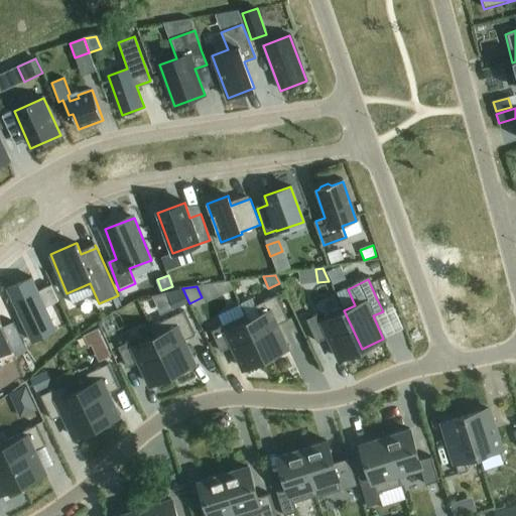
[(37,290),(12,300),(32,343),(56,332),(37,290)]
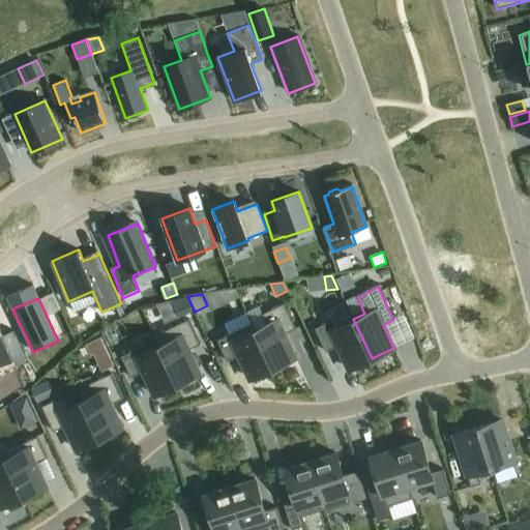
[(186,298),(170,302),(177,317),(185,313),(192,310),(186,298)]
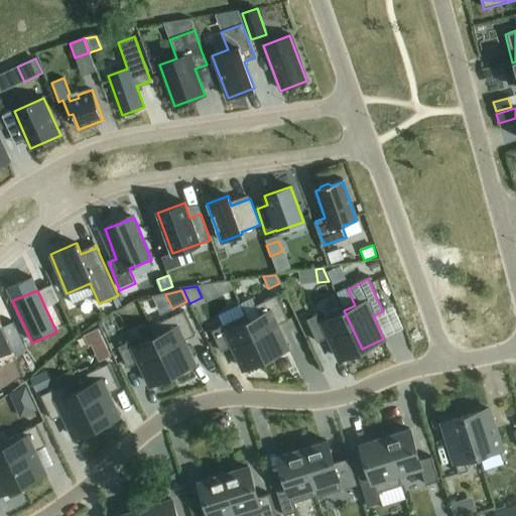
[(258,312),(245,318),(265,360),(286,349),(275,326),(288,319),(276,295),(255,306),(258,312)]
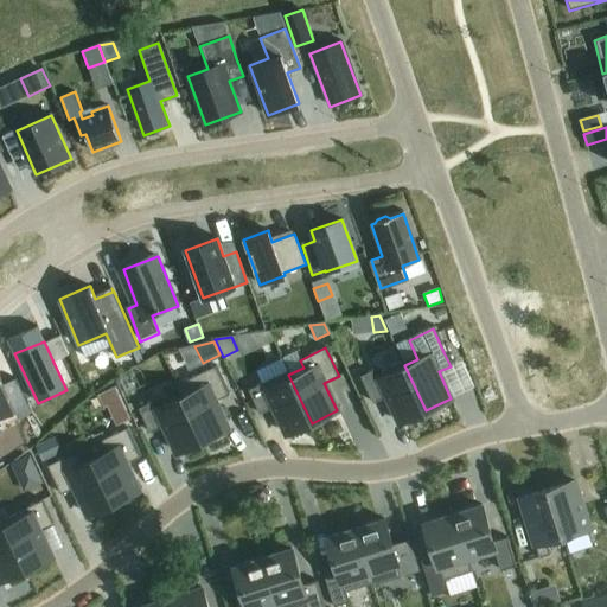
[(68,352),(57,356),(66,375),(76,370),(68,352)]
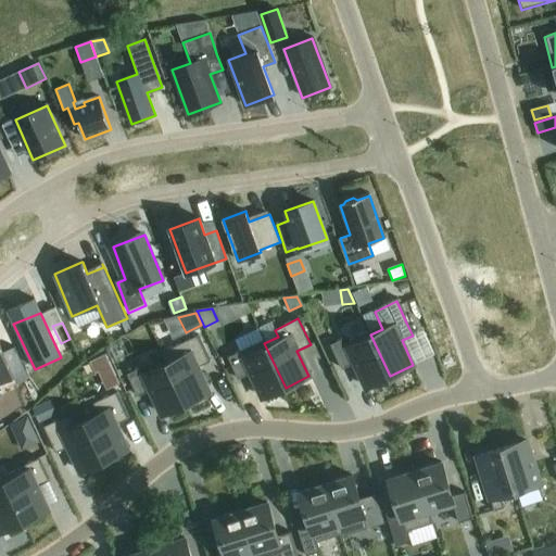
[(390,376),(370,335),(348,345),(344,338),(330,344),(342,369),(354,364),(366,388),(390,376)]
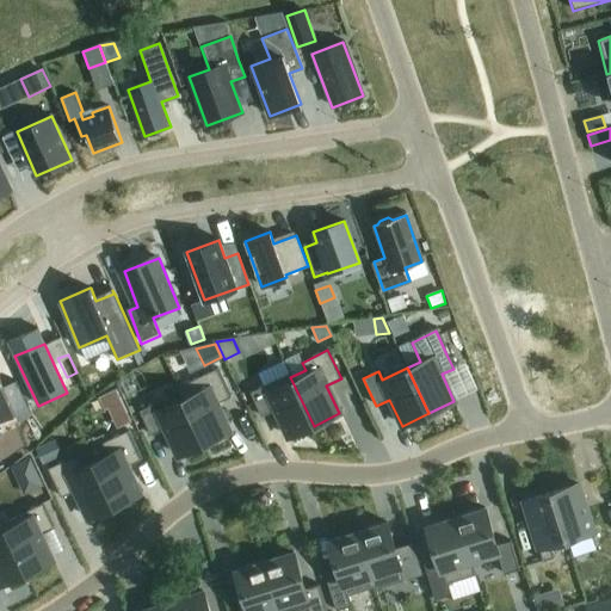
[(191,381),(178,387),(183,397),(204,443),(230,431),(217,402),(229,397),(216,369),(191,381)]
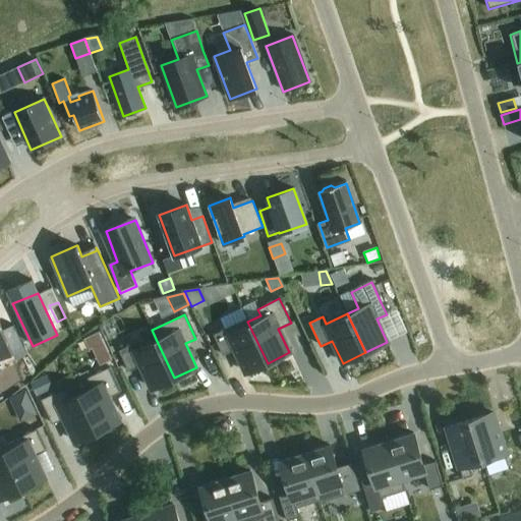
[(245,319),(213,334),(223,356),(234,350),(246,373),(268,363),(247,322),(245,319)]
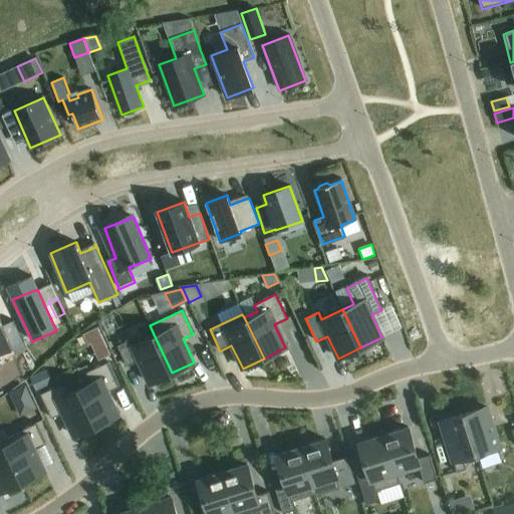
[(0,347),(7,344),(10,350),(16,347),(6,323),(0,325),(0,347)]
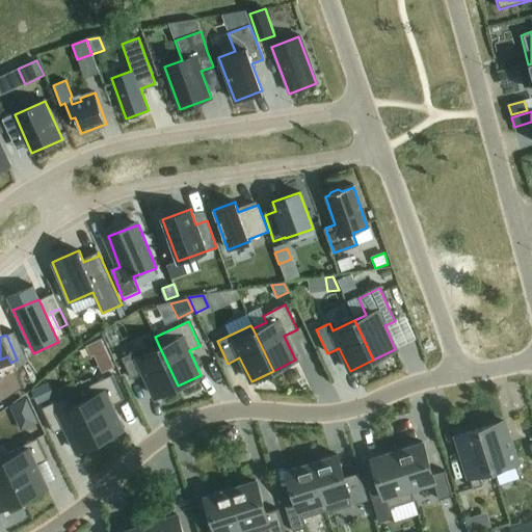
[(101,339),(92,343),(98,353),(94,355),(99,367),(111,361),(101,340),(101,339)]
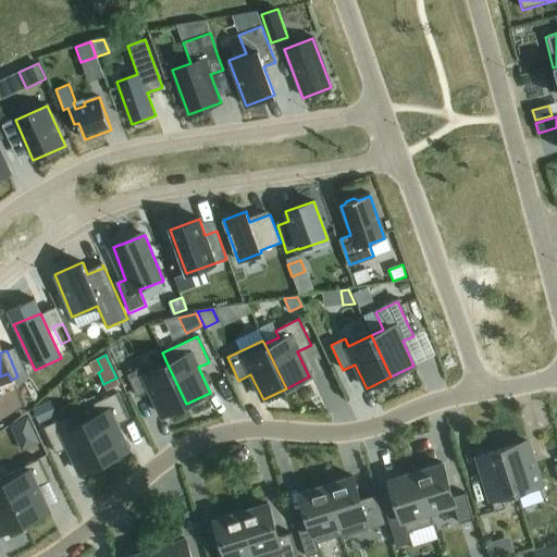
[(141,368),(127,374),(135,391),(138,397),(151,392),(162,416),(186,404),(166,362),(155,368),(144,373),(141,368)]
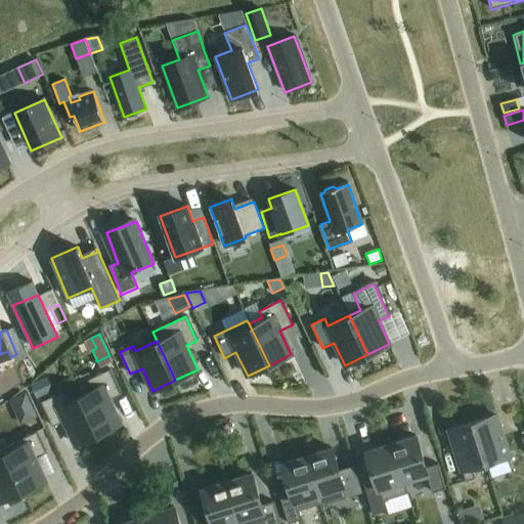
[(92,391),(80,397),(98,434),(120,423),(110,400),(121,394),(108,369),(87,380),(92,391)]
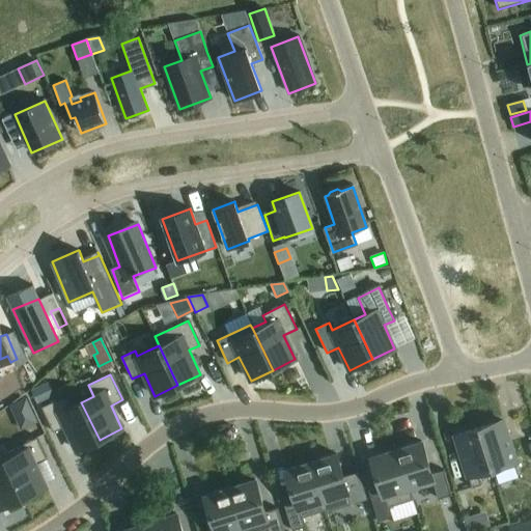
[(45,384),(32,389),(37,400),(50,395),(45,384)]
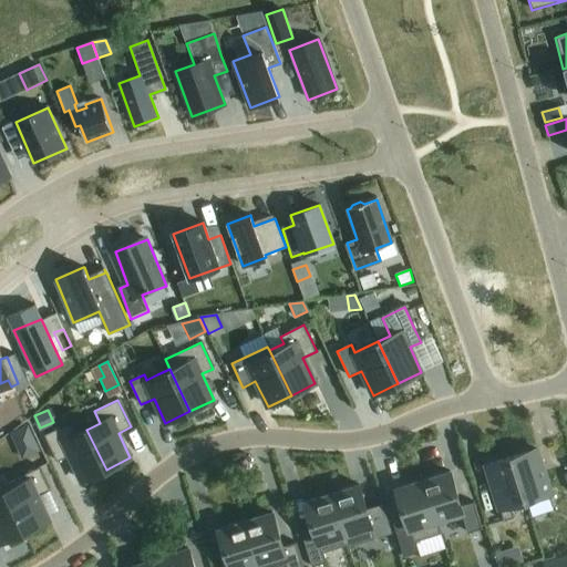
[(68,424),(44,435),(58,462),(70,456),(82,481),(106,470),(86,430),(73,436),(68,424)]
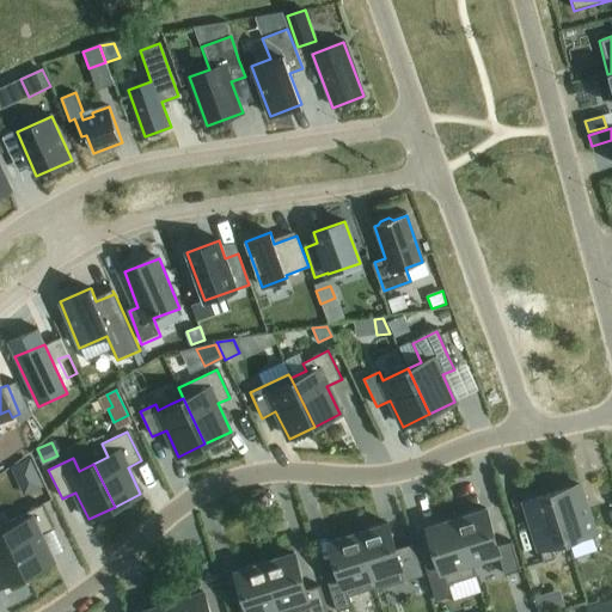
[(30,461),(12,470),(17,478),(35,470),(30,461)]
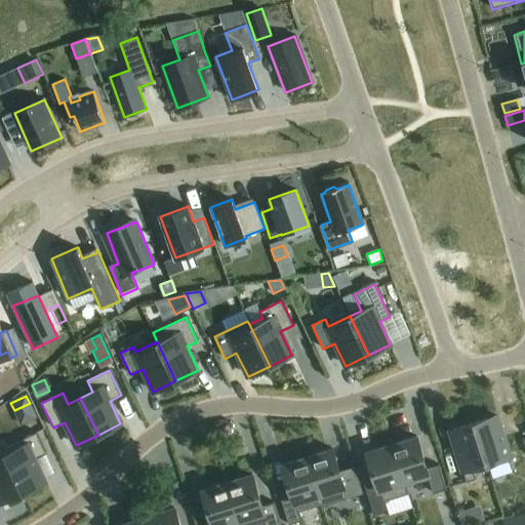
[(497,416),(474,423),(487,466),(511,458),(497,416)]
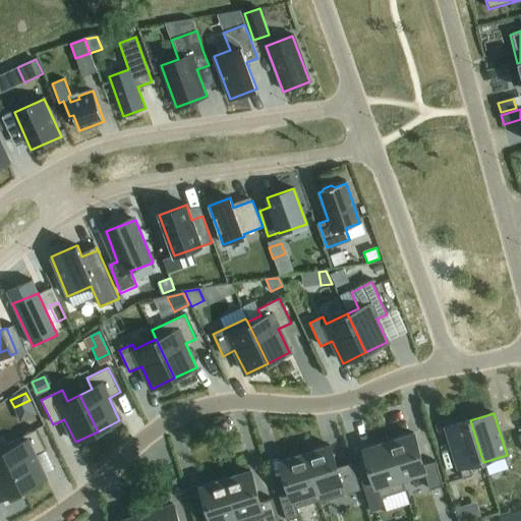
[(470,420),(447,427),(463,478),(471,475),(469,467),(483,462),(470,420)]
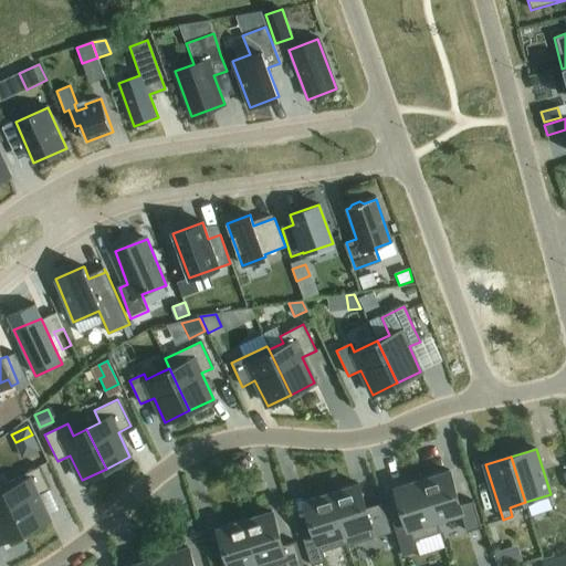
[(27,477),(3,488),(6,490),(25,531),(49,520),(38,495),(50,489),(39,467),(25,473),(27,477)]
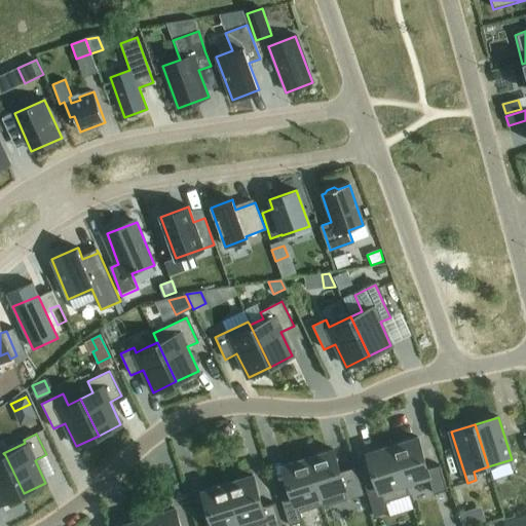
[(398,444),(392,446),(406,486),(429,479),(434,494),(447,490),(440,466),(427,471),(417,438),(398,444)]
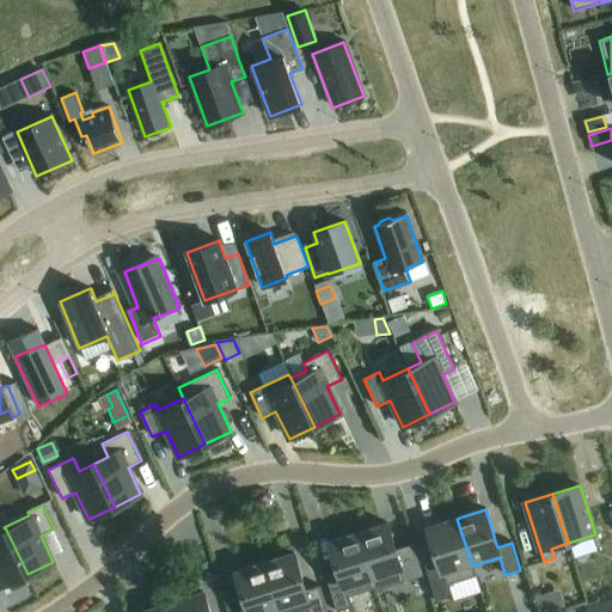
[(457,519),(429,527),(441,567),(427,571),(436,601),(452,595),(448,585),(475,576),(472,565),(457,519)]
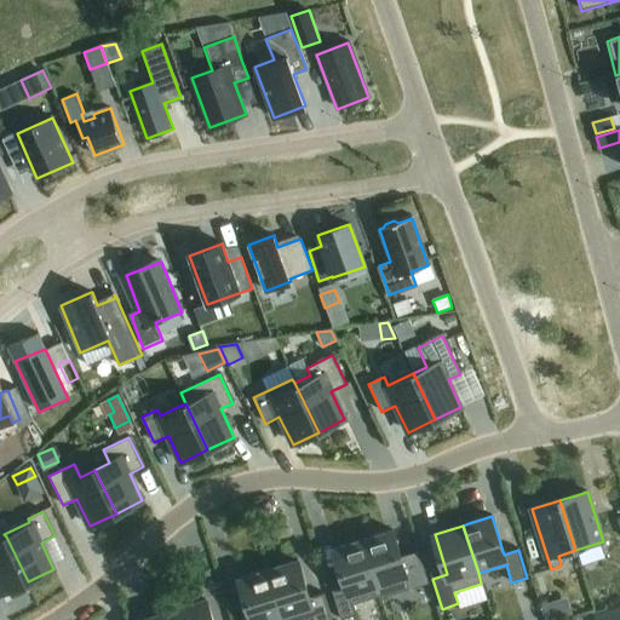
[(369,538),(363,540),(382,598),(409,589),(391,530),(369,538)]
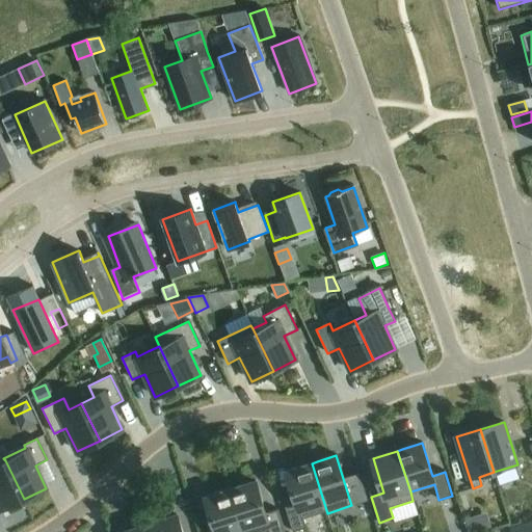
[(5,460),(0,462),(0,507),(1,509),(24,499),(5,460)]
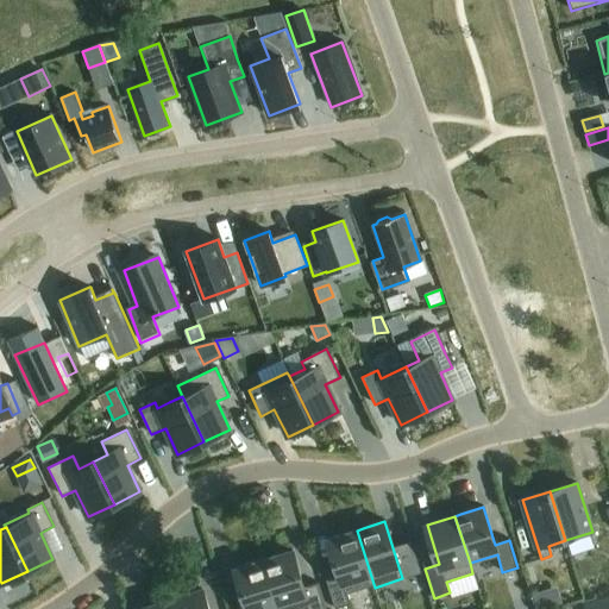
[(357,531),(328,539),(340,576),(326,581),(336,608),(350,603),(346,594),(374,584),(375,588),(357,531)]
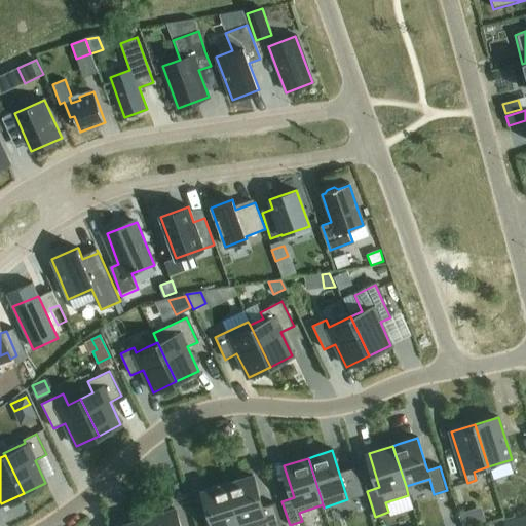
[(253,476),(228,484),(240,525),(256,525),(266,523),(266,525),(280,525),(274,504),(263,508),(253,476)]
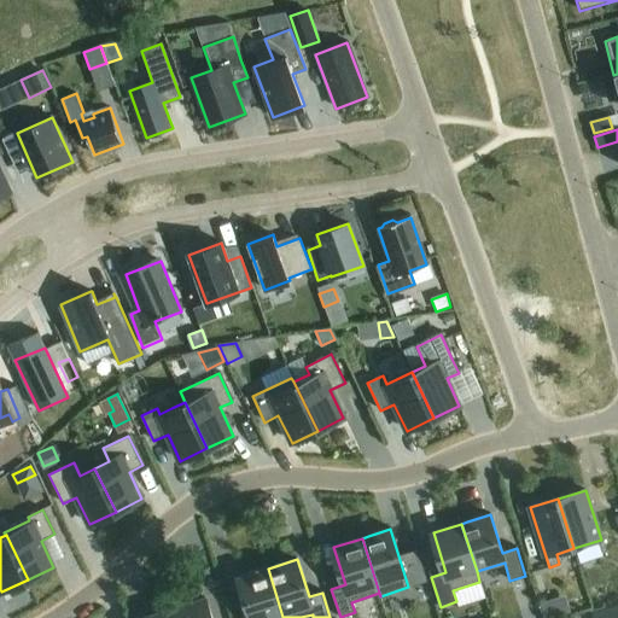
[(263,569),(238,577),(250,614),(238,617),(283,617),(268,569),(263,570),(263,569)]
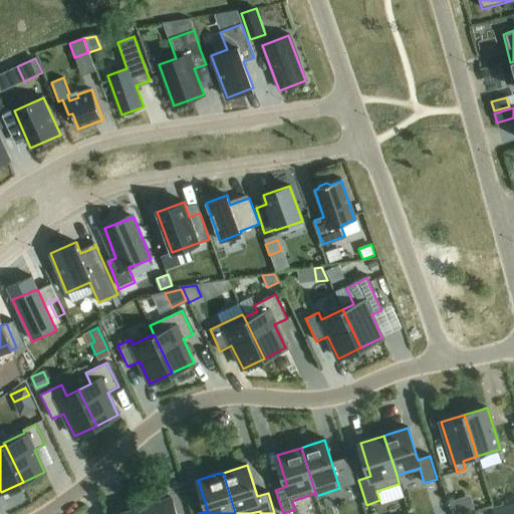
[(461,513),(475,510),(472,500),(464,497),(450,502),(454,513),(461,513)]
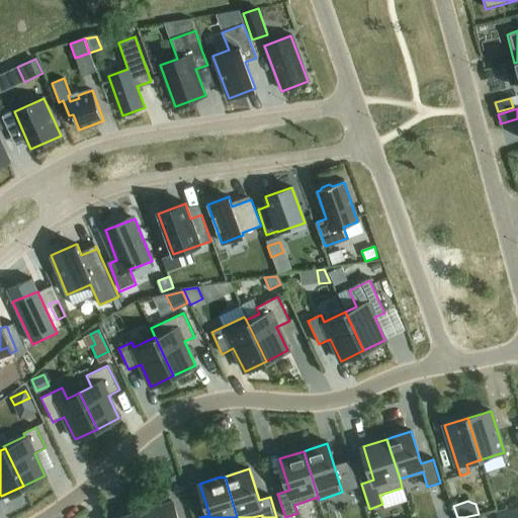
[(177,517),(172,502),(148,509),(151,517),(177,517)]
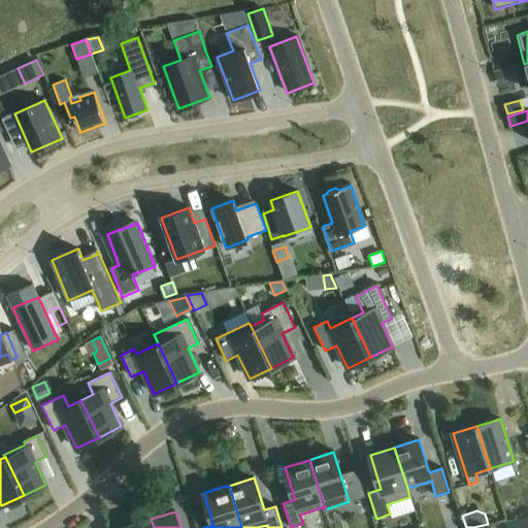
[(126,527),(154,527),(151,519),(147,520),(147,519),(126,526),(126,527)]
